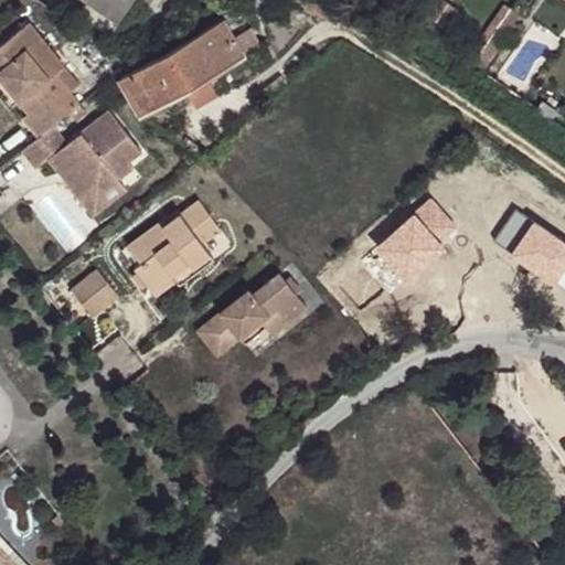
[(87,0),(119,21),(132,0),(146,9),(151,0),(87,0)]
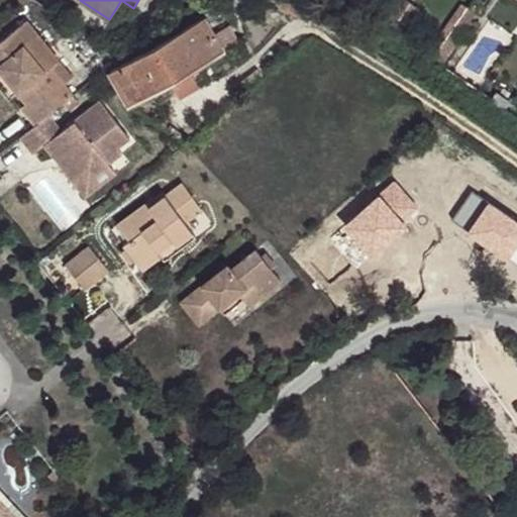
[(402,0),(399,0),(392,11),(407,22),(416,10),(402,0)]
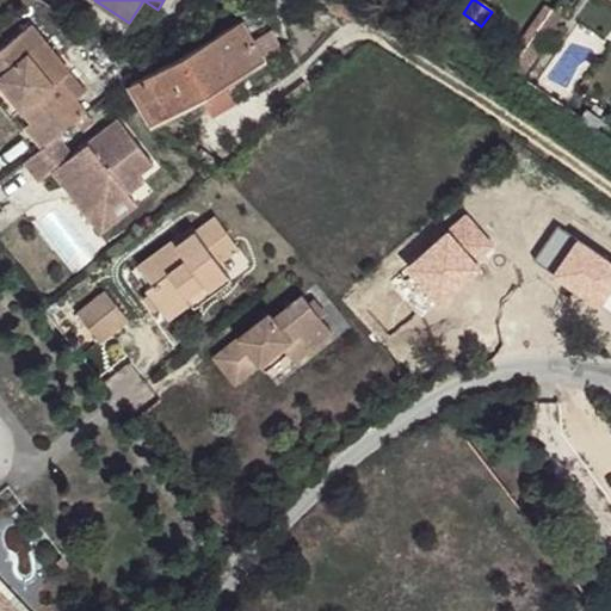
[(548,6),(534,28),(537,29),(551,8),(548,6)]
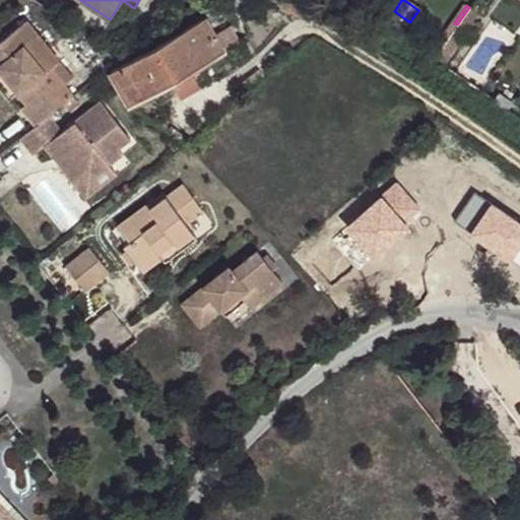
[(125,63),(151,93),(152,94),(163,89),(192,72),(225,53),(223,49),(220,45),(215,36),(205,17),(125,63)]
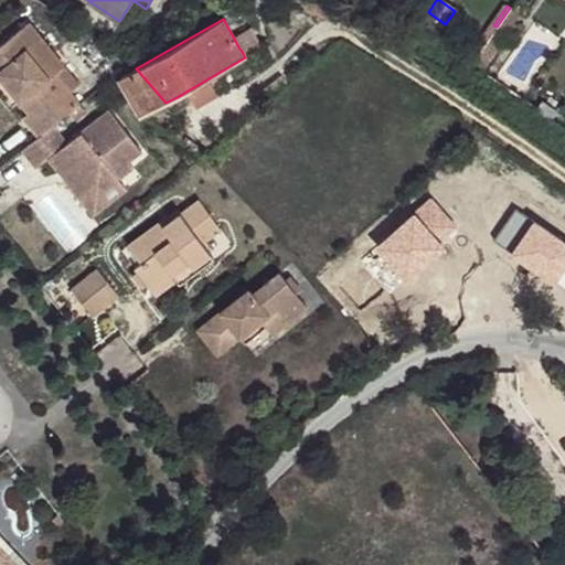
[(477,44),(481,48),(497,27),(493,25),(491,23),(477,44)]
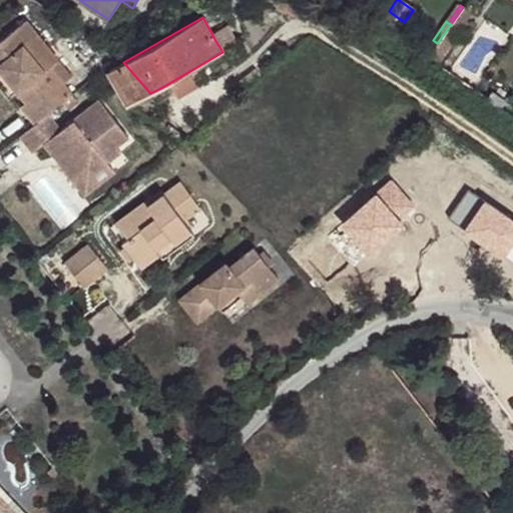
[(52,114),(75,94),(52,67),(60,60),(27,22),(0,44),(0,70),(29,104),(25,108),(40,124),(52,114)]
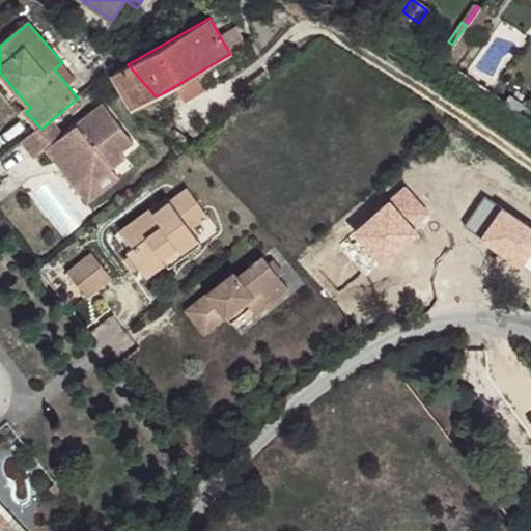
[(220,36),(225,46),(238,38),(232,29),(220,36)]
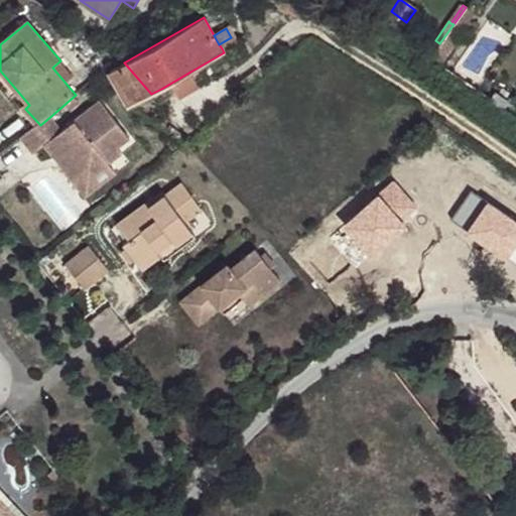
[(231,37),(219,44),(222,48),(234,41),(231,37)]
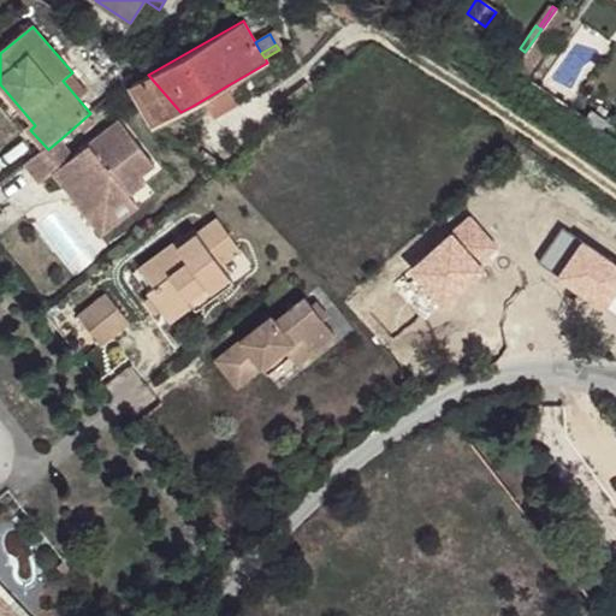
[(227,86),(193,106),(199,117),(235,96),(227,86)]
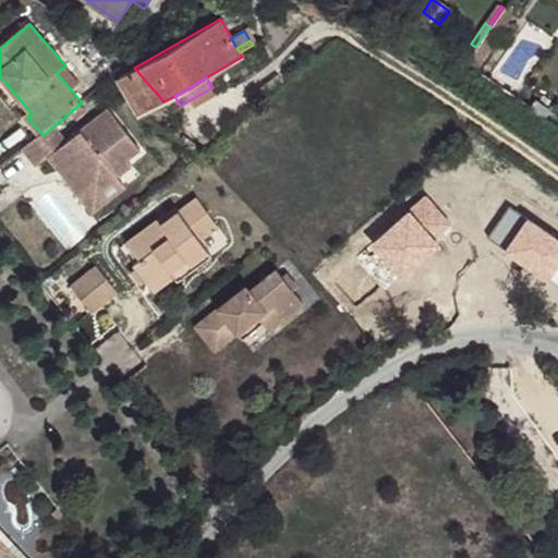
[(71,141),(57,124),(44,135),(27,149),(41,166),(55,155),(68,170),(72,166),(76,172),(72,176),(86,192),(101,180),(108,187),(122,174),(138,160),(135,155),(146,144),(112,106),(71,141)]
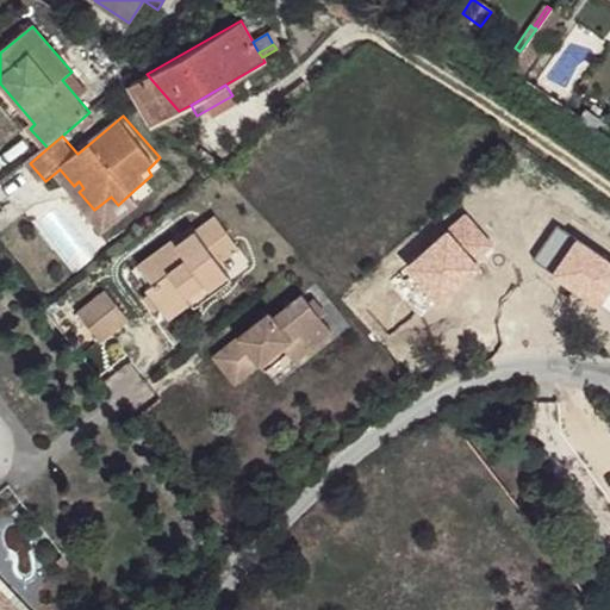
[(79,181),(74,186),(79,192),(83,188),(79,181)]
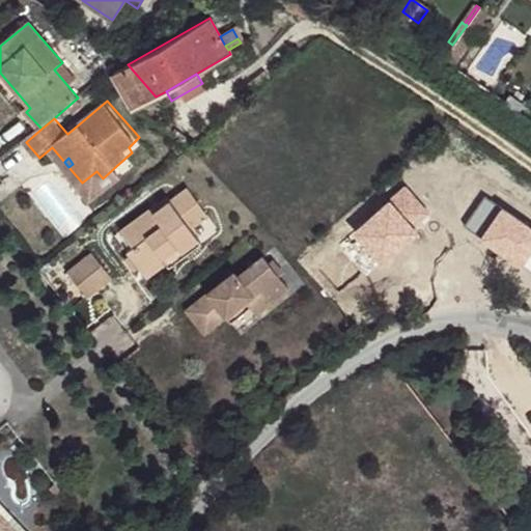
[(116,166),(103,178),(96,171),(82,183),(95,199),(123,175),(116,166)]
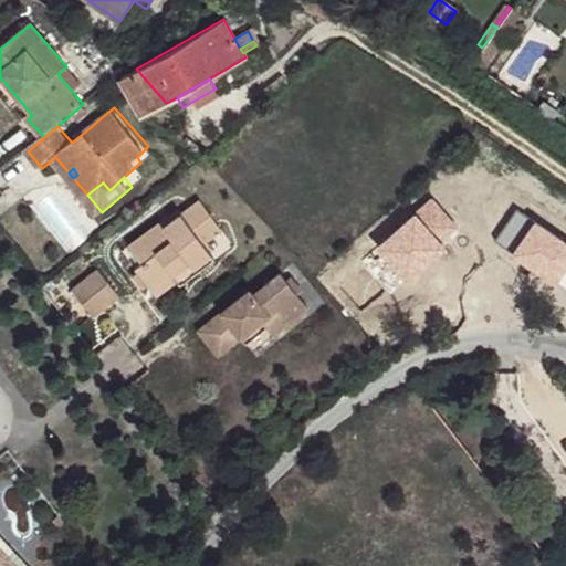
[(192,268),(210,253),(202,243),(221,229),(199,200),(180,215),(165,227),(160,222),(127,247),(140,264),(135,269),(152,291),(188,262),(192,268)]
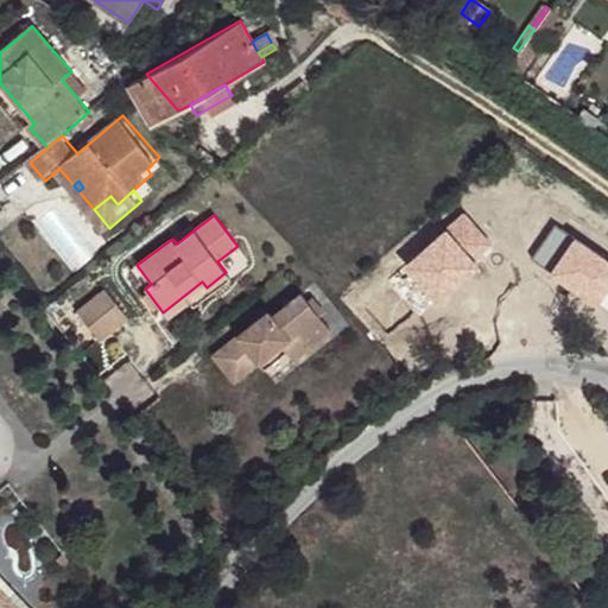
[(177,244),(194,230),(188,222),(170,235),(172,239),(177,244)]
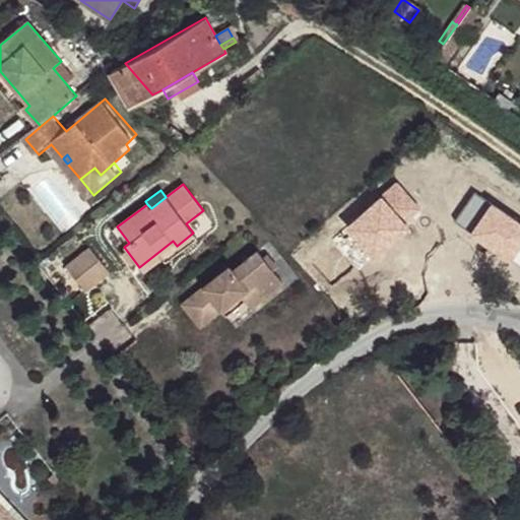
[(199,241),(193,233),(177,246),(173,241),(139,267),(144,273),(164,259),(169,265),(199,241)]
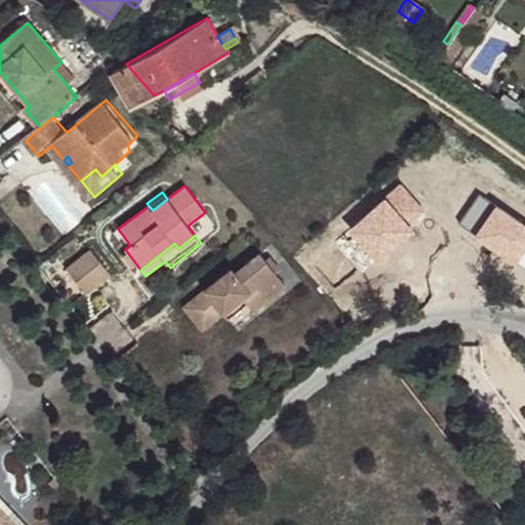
[(243,299),(252,312),(285,286),(259,253),(234,274),(230,270),(183,308),(202,330),(223,315),(243,299)]
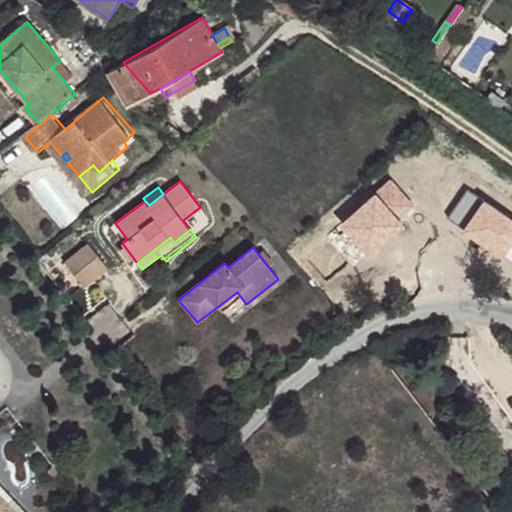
[(108,267),(91,248),(67,266),(83,286),(108,267)]
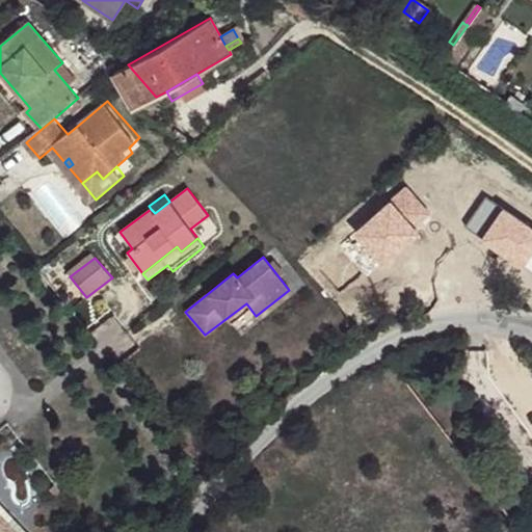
[(236,331),(256,316),(246,303),(225,319),(236,331)]
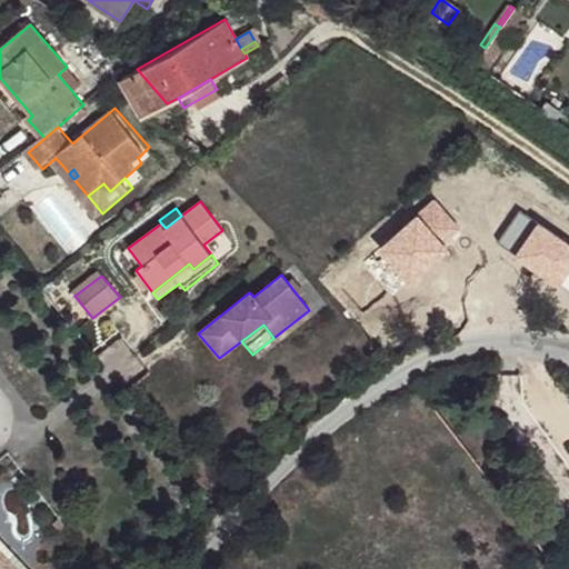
[(0,567),(8,560),(16,568),(25,568),(0,542),(0,567)]
